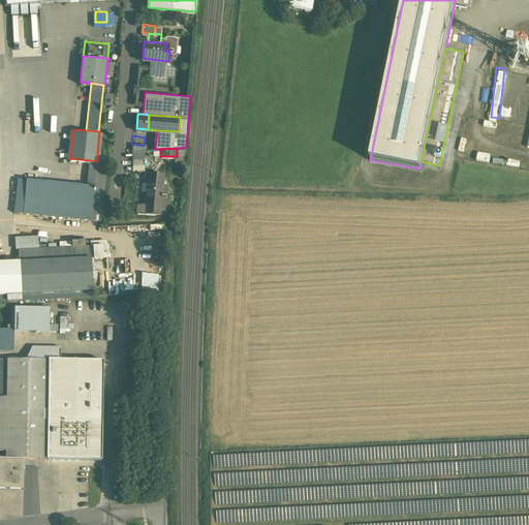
[(107,155),(97,154),(96,161),(89,160),(87,184),(94,184),(90,218),(101,219),(107,155)]
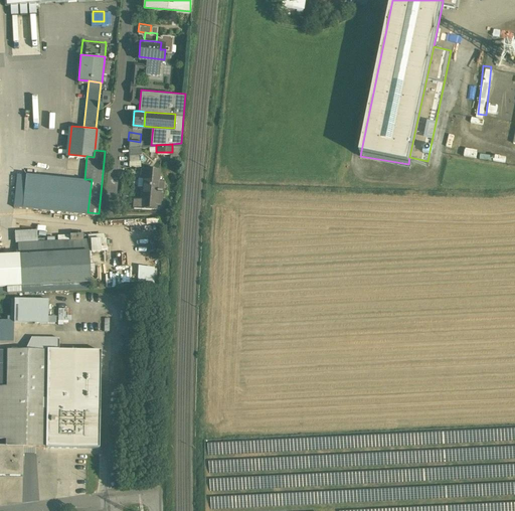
[(159,167),(142,166),(142,170),(141,170),(141,175),(144,176),(142,198),(135,197),(134,205),(149,206),(156,206),(156,202),(161,202),(162,189),(157,188),(158,178),(159,171),(159,167)]
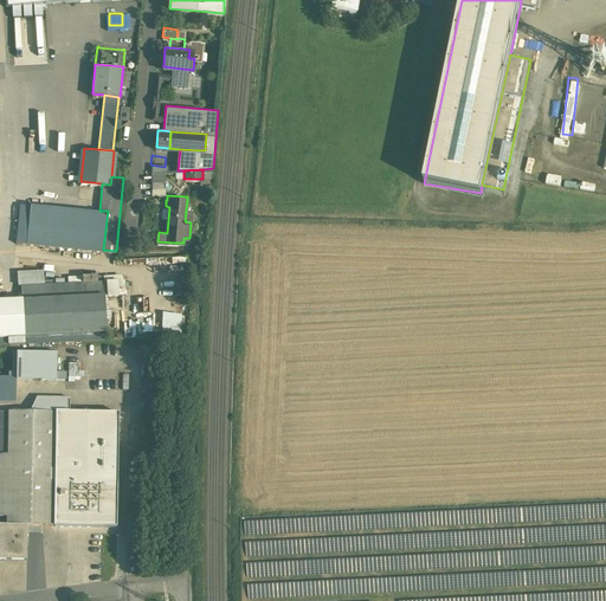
[(100,211),(19,201),(19,202),(20,204),(17,239),(15,239),(15,240),(103,250),(108,211),(100,211)]
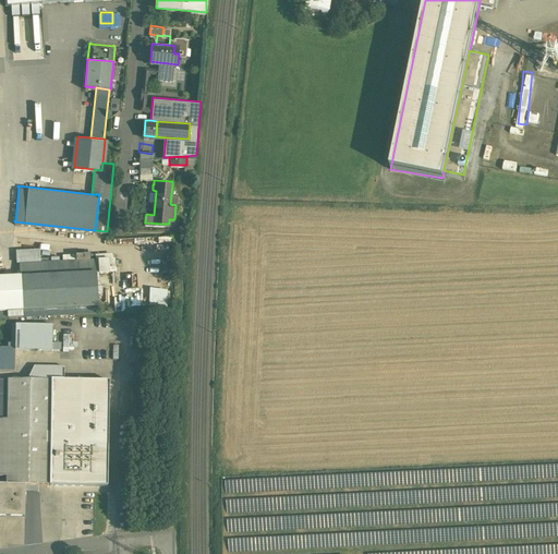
[(44,245),(17,247),(17,260),(44,260),(44,245)]
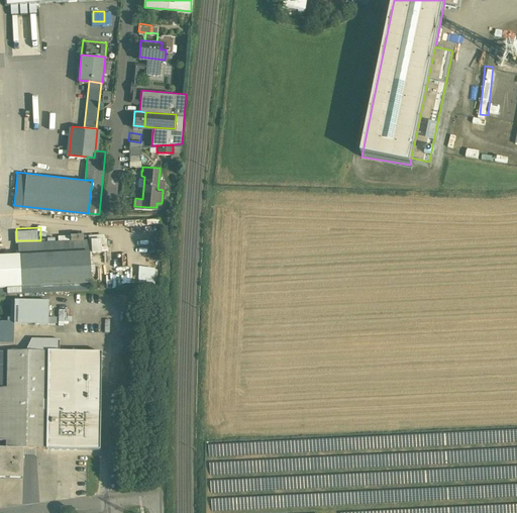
[(103,232),(91,233),(92,250),(101,249),(106,249),(106,237),(103,237),(103,232)]
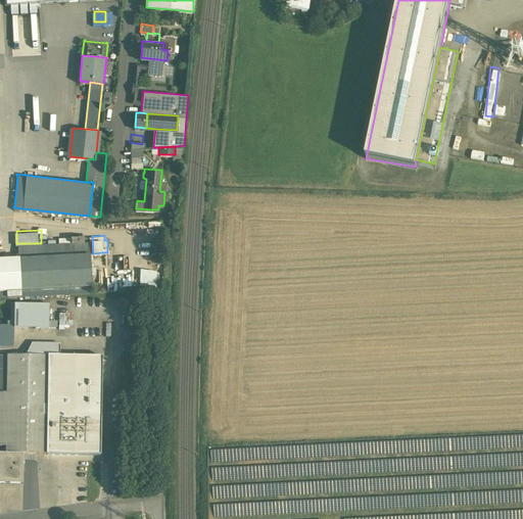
[(89,241),(17,244),(18,256),(19,287),(7,288),(7,294),(92,290),(89,241)]
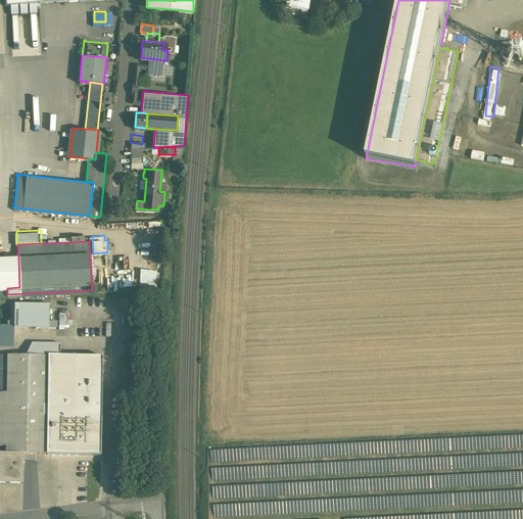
[(18,256),(0,256),(0,288),(7,288),(19,287),(18,256)]
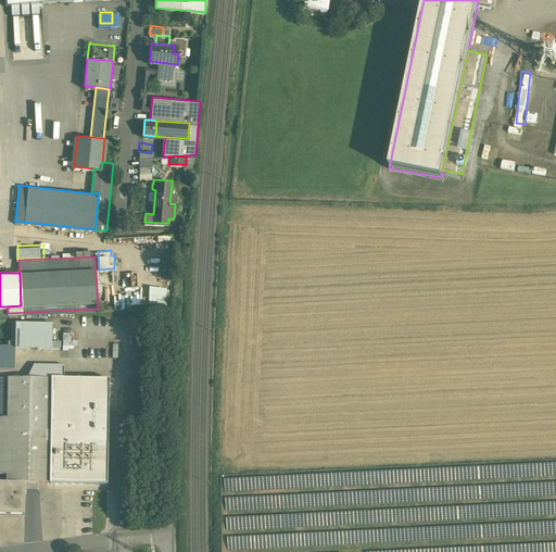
[(167,303),(167,284),(149,284),(149,303),(167,303)]
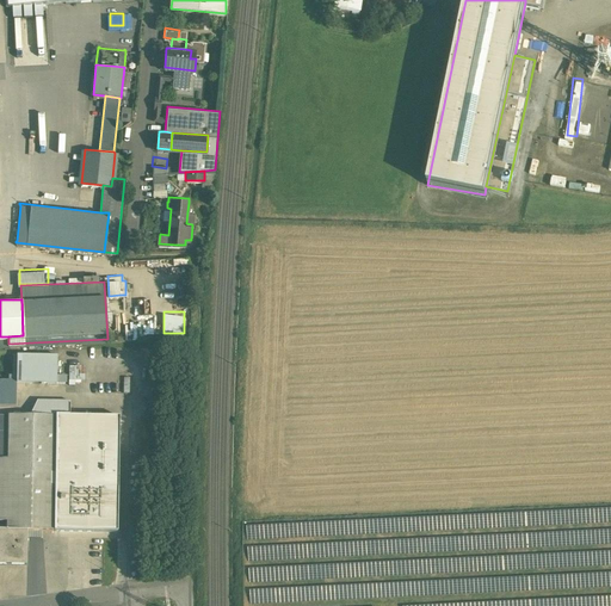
[(57,352),(13,351),(12,371),(8,371),(8,376),(17,376),(17,378),(63,379),(67,378),(67,372),(56,372),(57,352)]
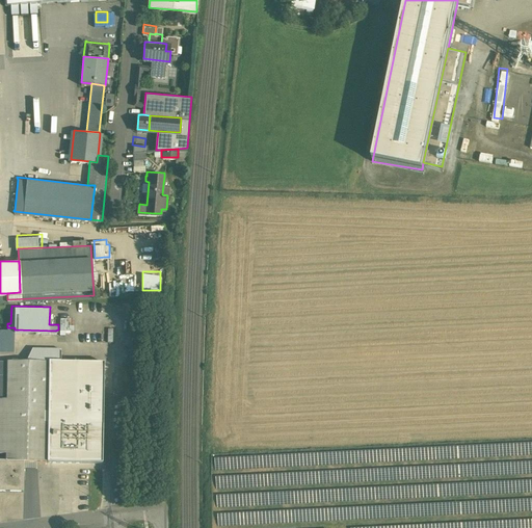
[(7,327),(0,326),(0,349),(14,350),(15,330),(15,327),(7,327)]
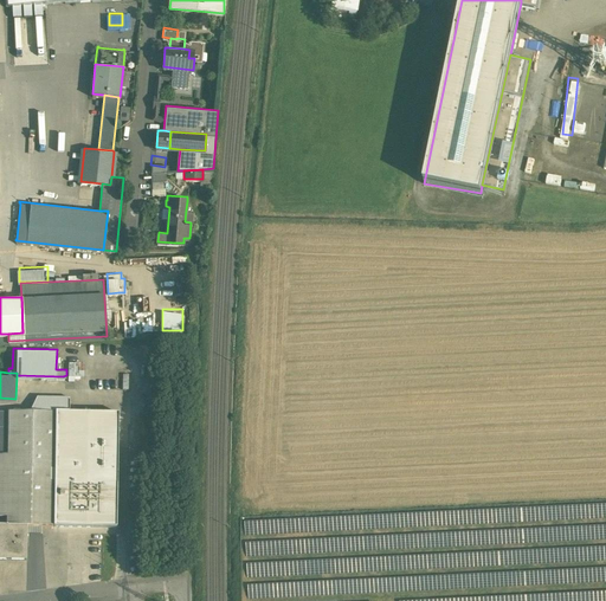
[(57,408),(8,407),(7,451),(7,465),(56,465),(57,408)]
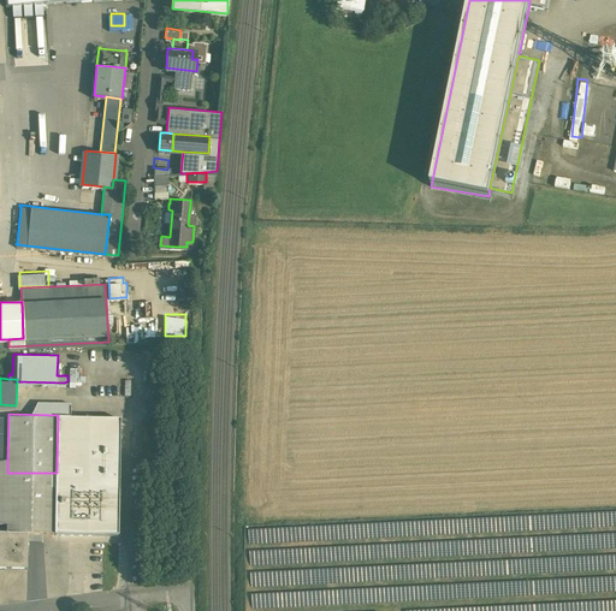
[(120,416),(58,415),(57,473),(104,474),(104,532),(118,532),(120,416)]
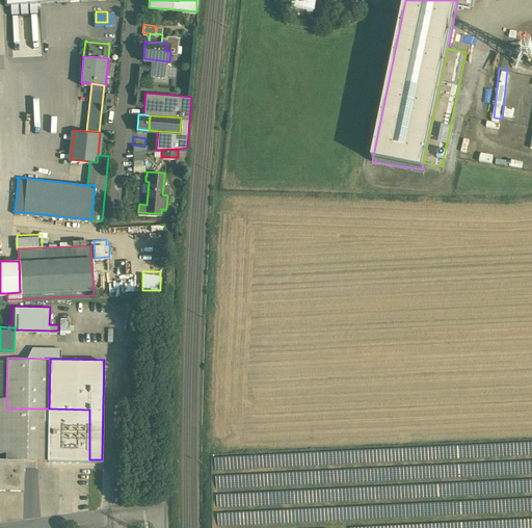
[(49,408),(6,408),(6,450),(6,458),(24,458),(48,458),(49,408)]
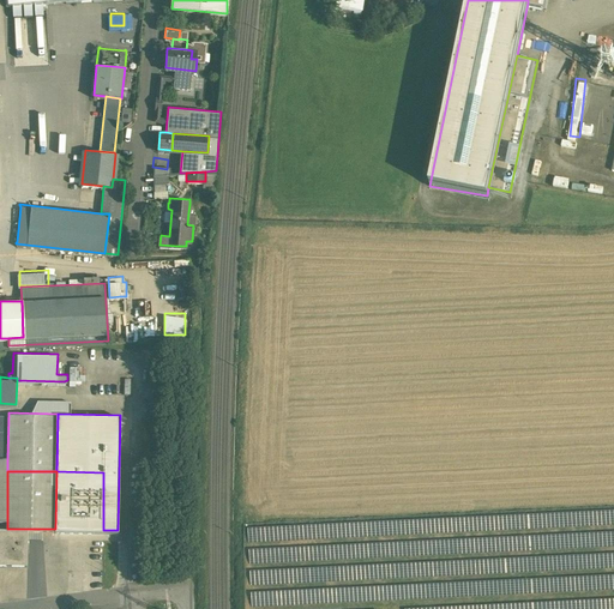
[(103,472),(56,471),(55,529),(103,530),(103,472)]
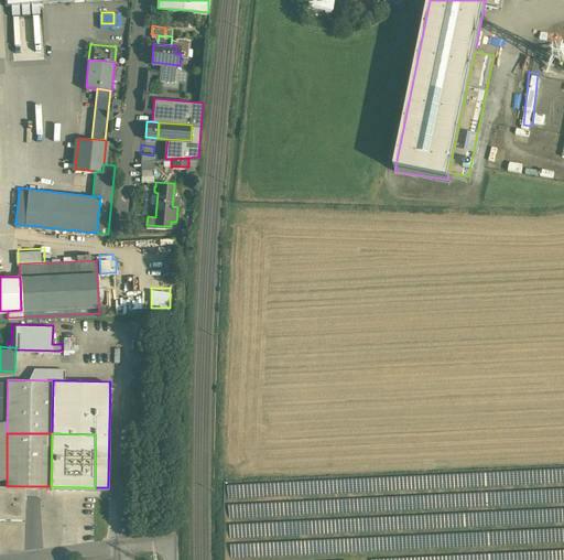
[(7,486),(0,485),(0,503),(10,504),(10,506),(24,506),(25,486),(7,486)]
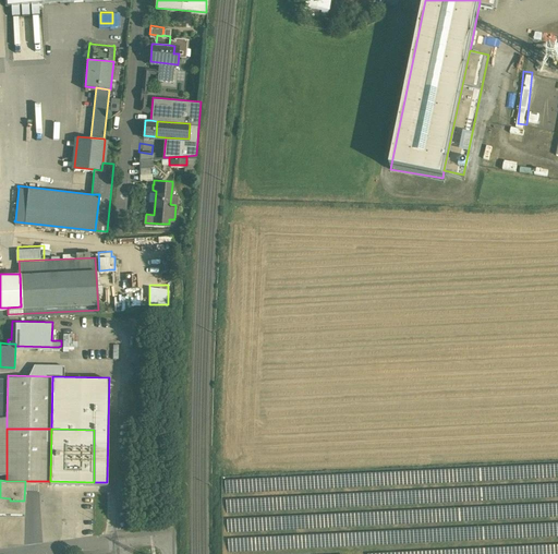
[(10,498),(0,497),(0,510),(10,512),(10,501),(10,498)]
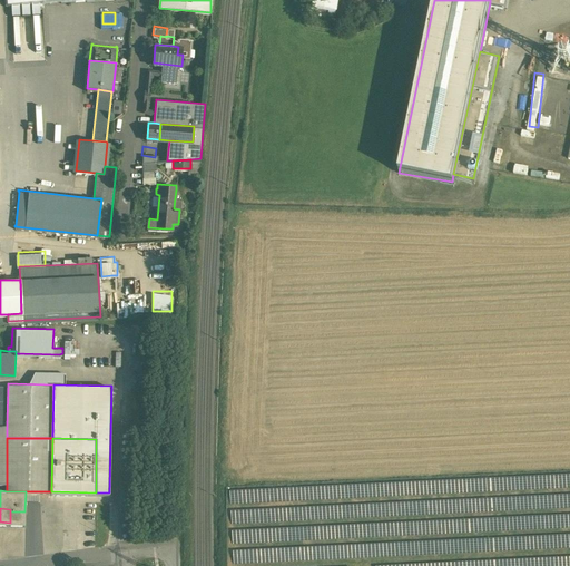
[(25,511),(10,511),(10,523),(25,523),(25,511)]
